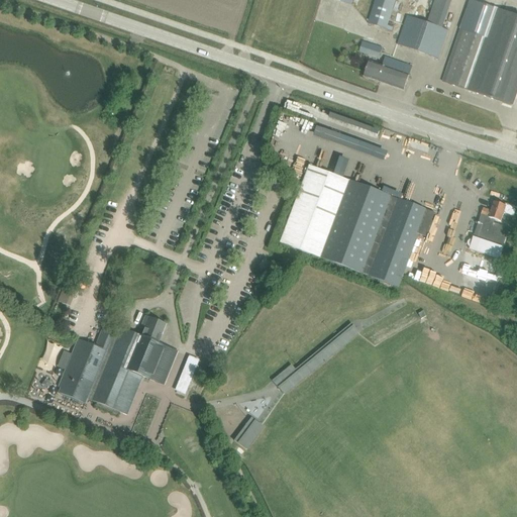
[(376,0),(369,23),(385,28),(393,30),(394,27),(386,25),(393,0),(376,0)]
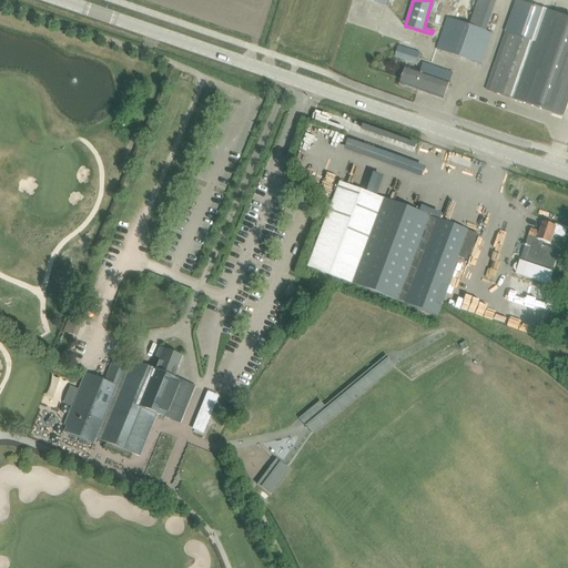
[(507,33),(487,90),(563,117),(567,100),(567,17),(517,0),(506,33),(507,33)]
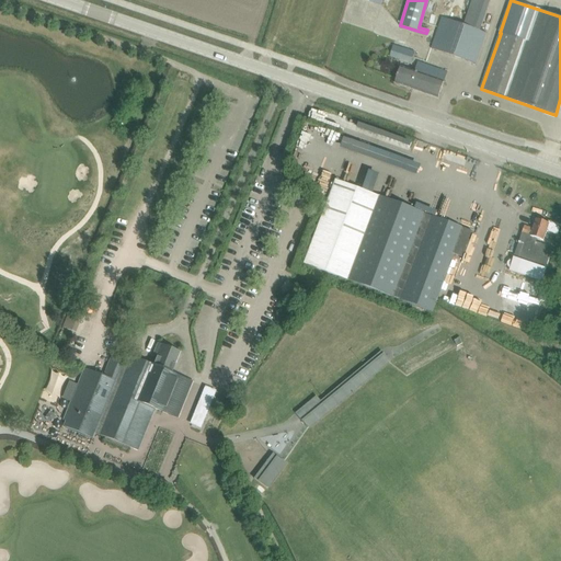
[(443,19),(435,38),(432,49),(476,65),(487,34),(443,19)]
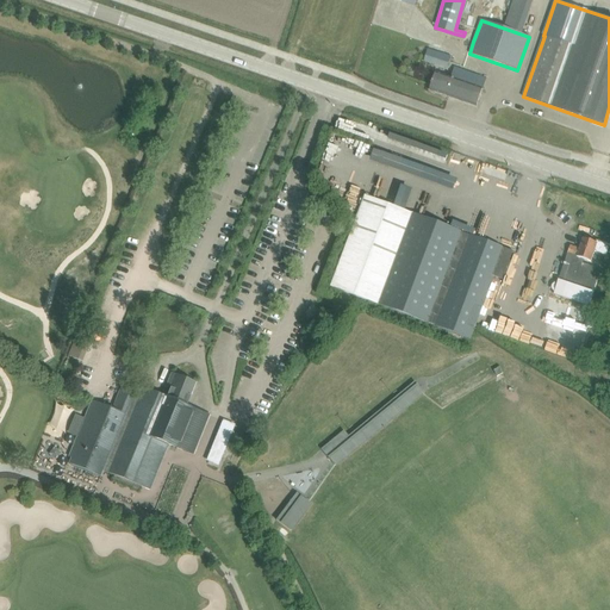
[(428,50),(424,62),(448,69),(452,57),(428,50)]
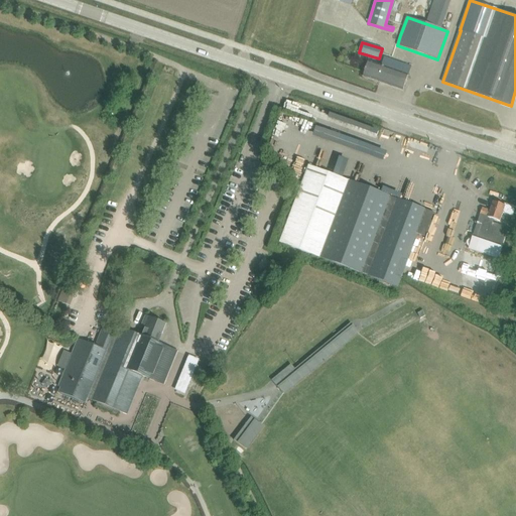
[(381,66),(376,82),(403,91),(411,67),(384,57),(381,66)]
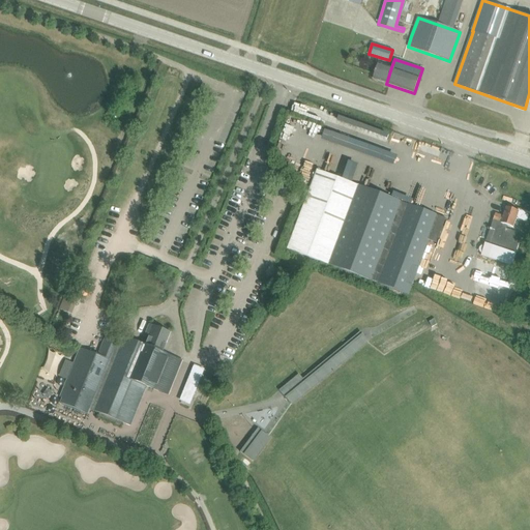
[(374,79),(386,84),(391,67),(379,63),(374,79)]
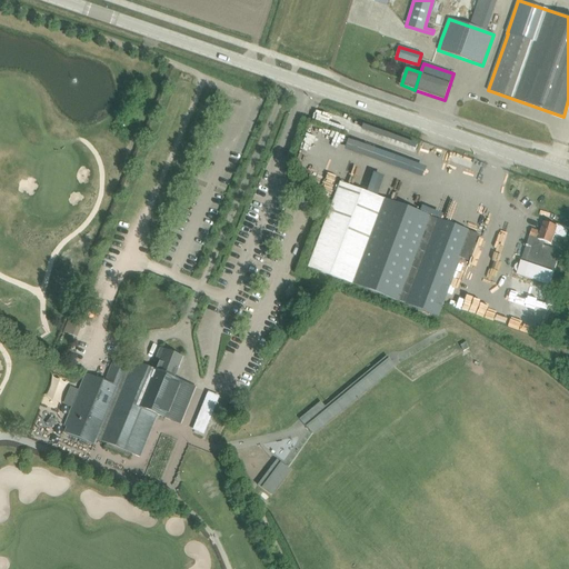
[(339,183),(335,196),(308,268),(361,288),(438,317),(459,259),(469,262),(479,236),(339,183)]
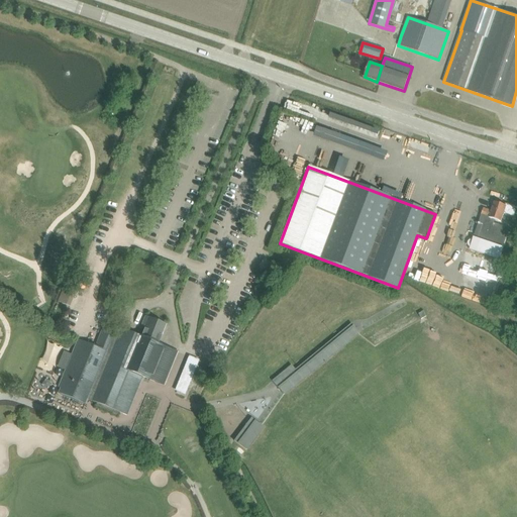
[(470,249),(499,260),(510,228),(494,223),(495,220),(501,222),(504,213),(514,216),(516,207),(505,203),(505,206),(495,202),(492,211),(484,208),(481,218),(479,223),(477,222),(476,223),(479,224),(470,249)]
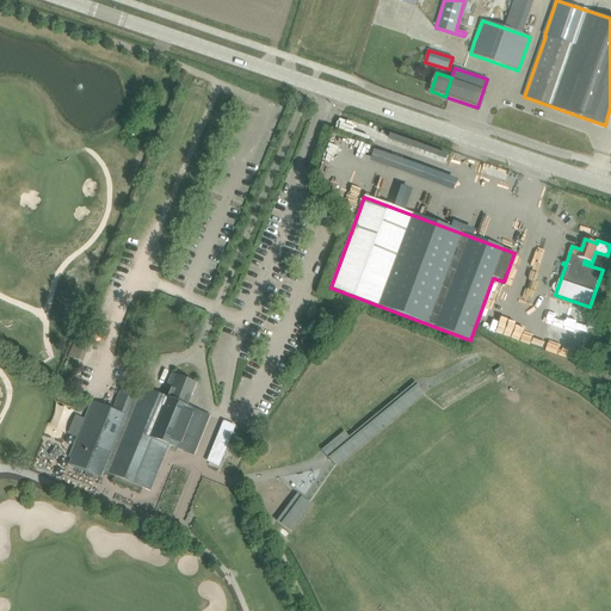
[(500,368),(494,371),(498,378),(504,374),(500,368)]
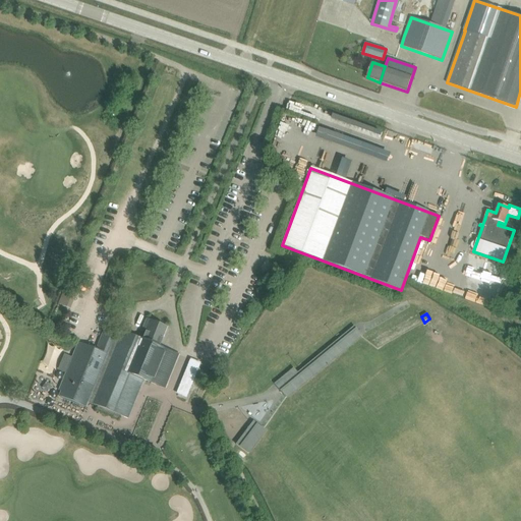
[(141,331),(139,336),(138,339),(106,326),(96,351),(77,344),(58,393),(60,393),(58,397),(87,407),(88,404),(129,420),(146,381),(160,387),(174,353),(159,347),(167,328),(150,322),(148,321),(143,331),(141,331)]
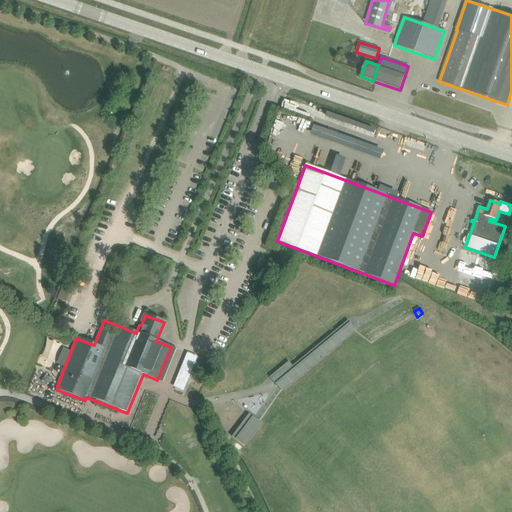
[(294,368),(275,384),(283,394),(358,331),(349,320),(293,367),(294,368)]
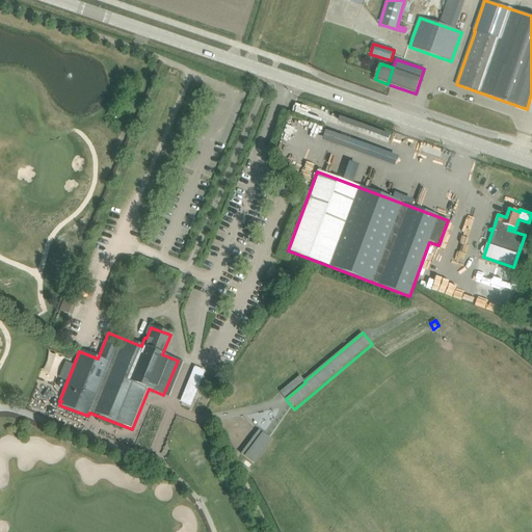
[(300,376),(281,393),(286,399),(306,382),(304,381),(302,379),(300,376)]
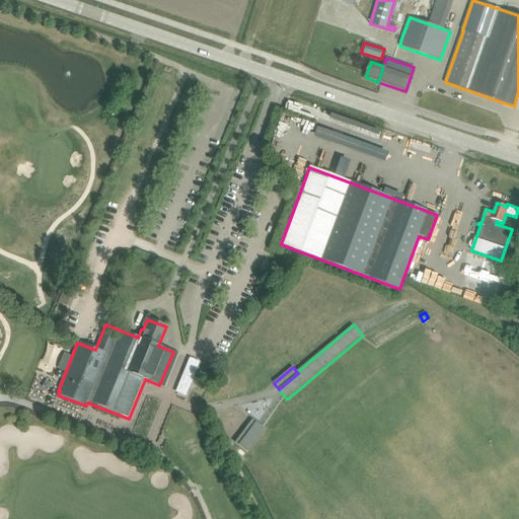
[(250,420),(234,442),(246,452),(264,430),(250,420)]
